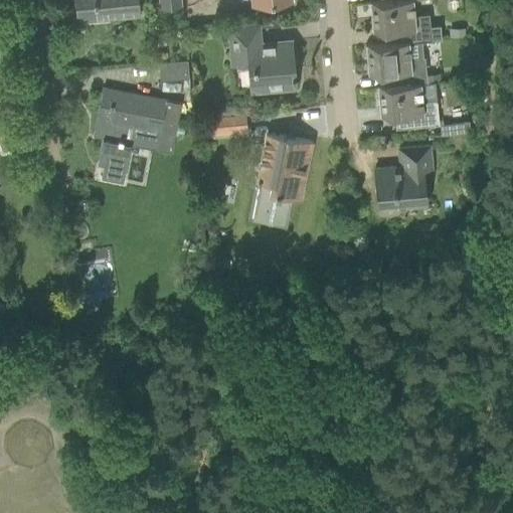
[(75,0),(76,9),(78,9),(79,22),(140,17),(138,0),(75,0)]
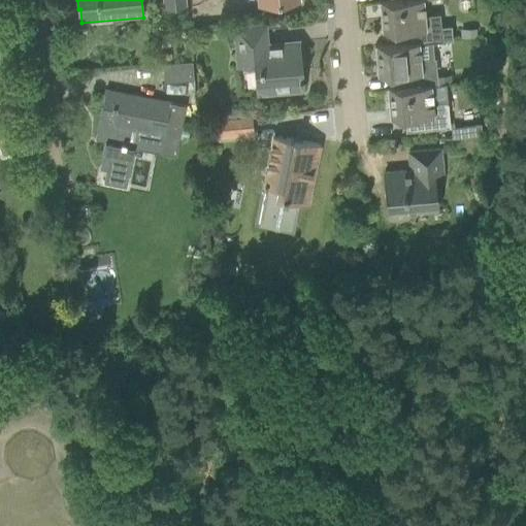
[(165,0),(166,8),(187,6),(186,0),(165,0)]
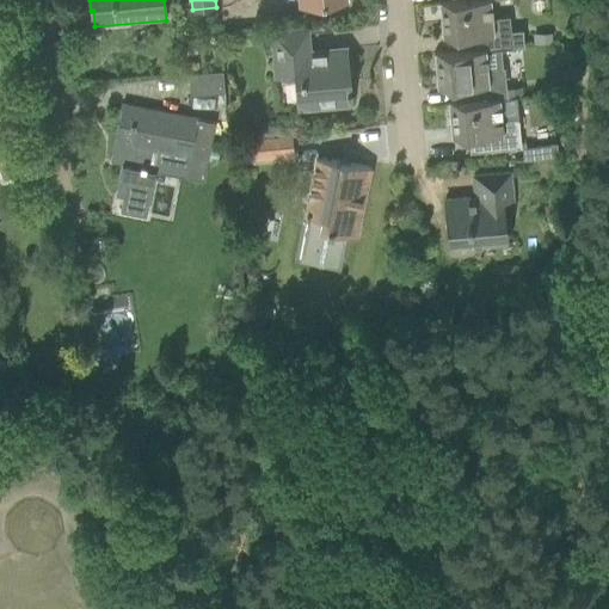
[(478,1),(441,5),(443,41),(481,37),(483,51),(483,53),(502,50),(502,51),(524,49),(522,29),(511,30),(511,18),(493,20),(492,1),(478,2),(478,1)]
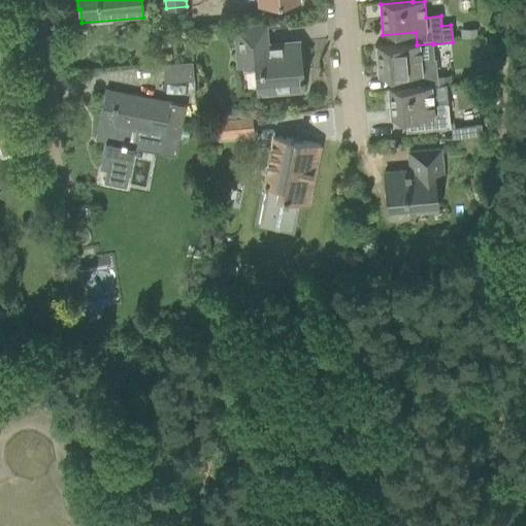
[(267,26),(234,29),(238,68),(260,66),(262,95),(303,91),(302,83),(304,83),(303,77),(302,77),(299,43),(269,46),(267,26)]
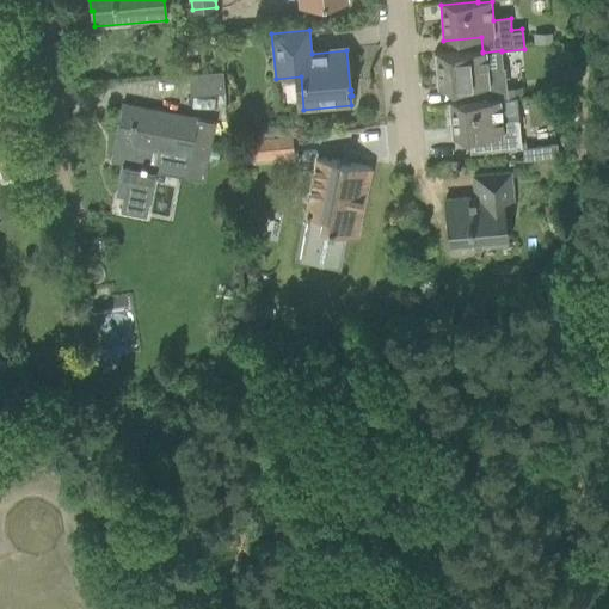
[(535,45),(553,45),(553,35),(535,36),(535,45)]
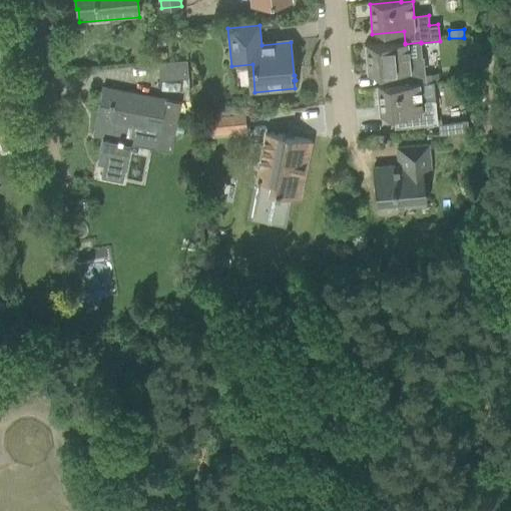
[(405,44),(405,43),(365,47),(368,76),(399,74),(400,85),(427,83),(425,59),(423,59),(421,43),(421,42),(405,44)]
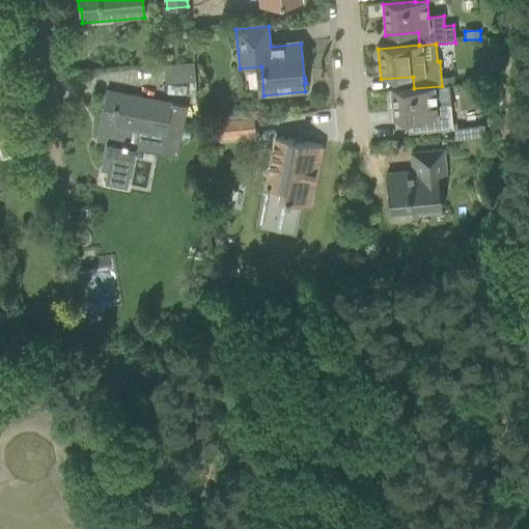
[(164,67),(166,86),(194,84),(193,65),(164,67)]
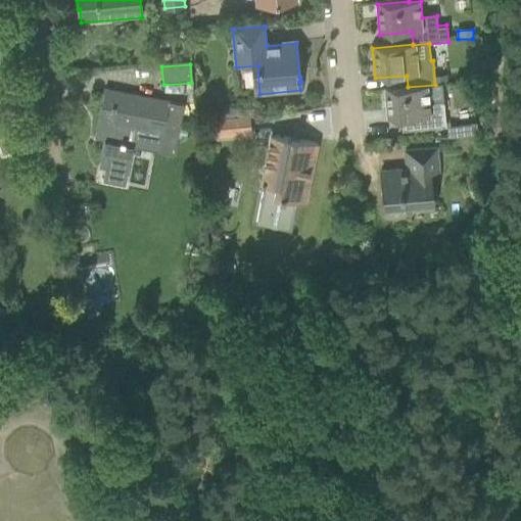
[(390,89),(384,89),(387,120),(401,119),(419,117),(420,131),(440,129),(447,129),(444,101),(443,84),(440,85),(435,85),(408,87),(390,89)]
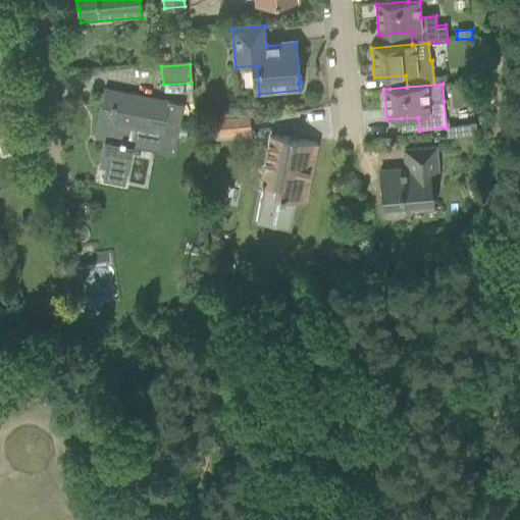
[(185,107),(125,95),(106,91),(98,134),(97,134),(96,137),(106,139),(100,168),(106,170),(104,183),(125,187),(135,145),(128,143),(132,126),(160,133),(156,153),(174,156),(178,138),(180,126),(185,107)]
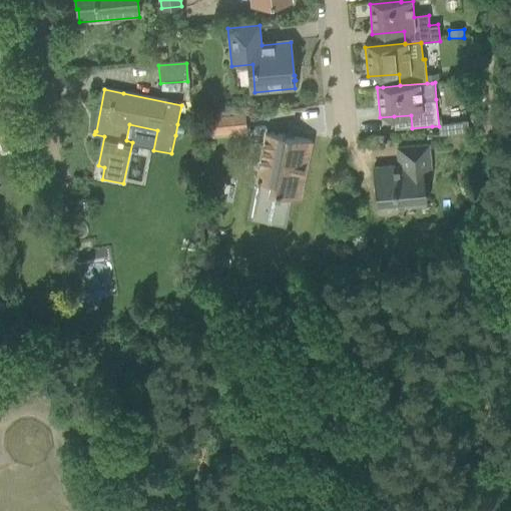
[(213,135),(246,132),(244,115),(211,118),(213,135)]
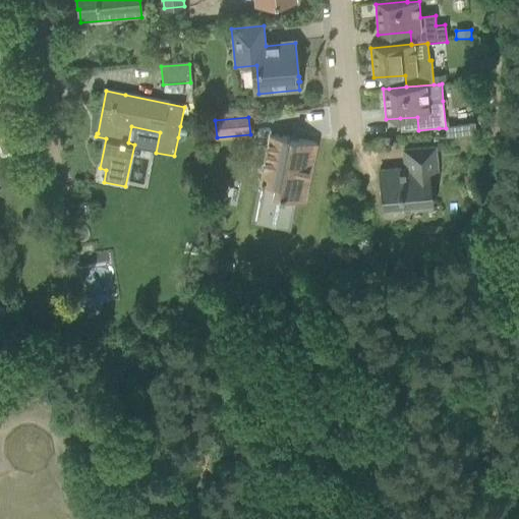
[(213,124),(198,125),(199,136),(214,134),(214,133),(213,124)]
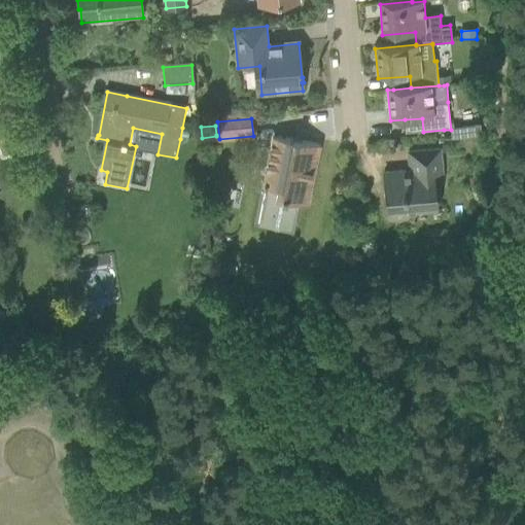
[(481,138),(480,126),(464,128),(466,140),(481,138)]
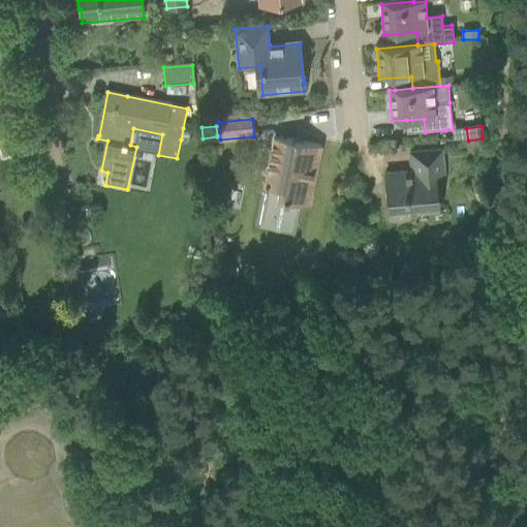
[(192,130),(183,128),(181,140),(189,142),(192,130)]
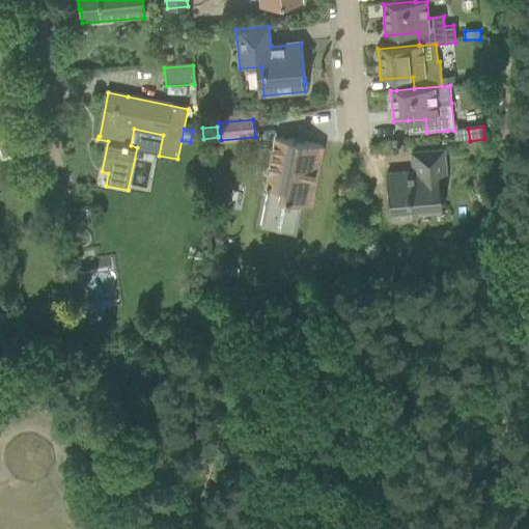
[(271,190),(263,226),(295,232),(300,205),(311,207),(324,147),(276,138),(266,189),(271,190)]
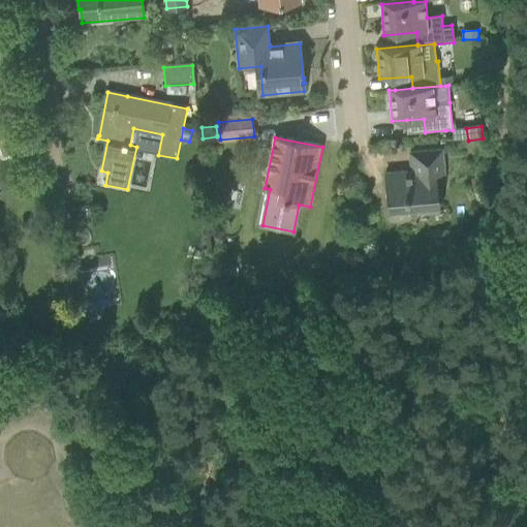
[(435,178),(444,177),(442,151),(411,154),(412,173),(386,175),(390,221),(392,221),(392,210),(407,209),(408,220),(409,219),(408,212),(438,210),(435,178)]
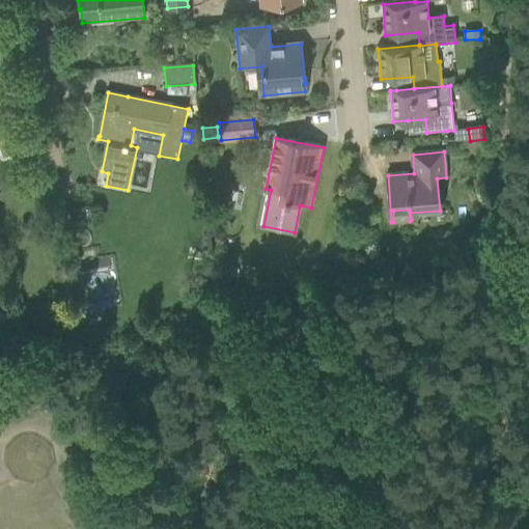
[(91,209),(82,210),(83,223),(93,222),(91,209)]
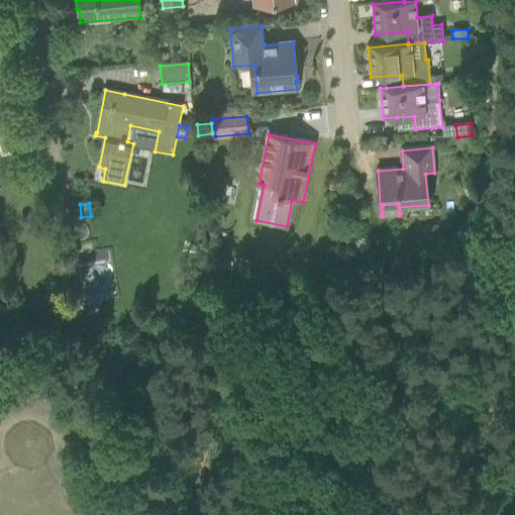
[(78,298),(69,299),(70,310),(80,308),(78,298)]
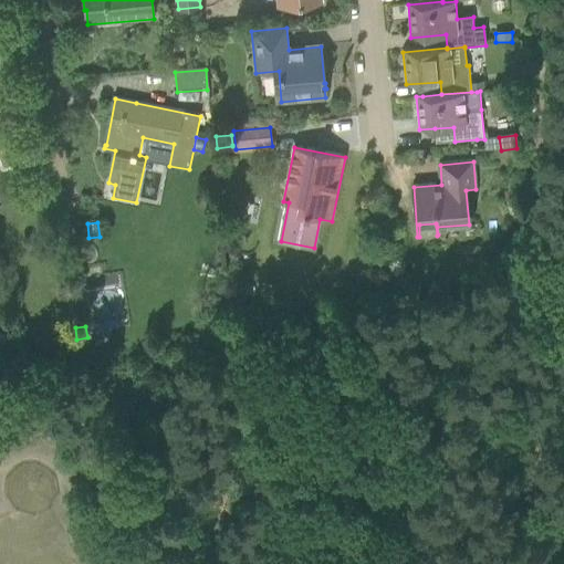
[(1,372),(9,377),(14,369),(6,364),(1,372)]
